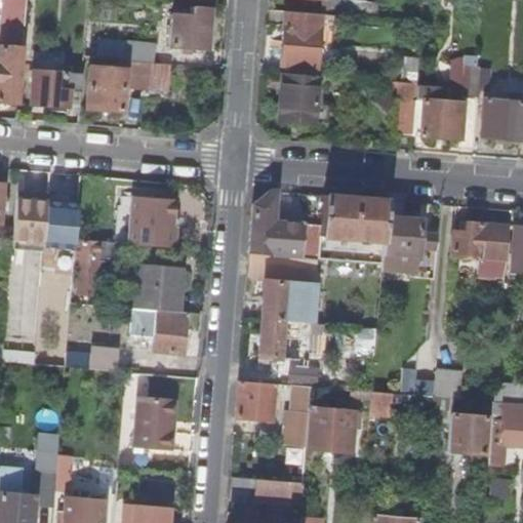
[(0,73),(0,99),(22,102),(29,0),(12,0),(11,37),(13,37),(13,44),(2,44),(0,73)]
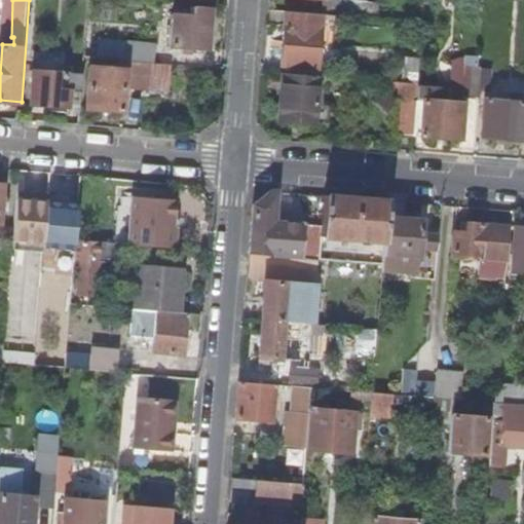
[(325,13),(340,14),(340,12),(341,0),(324,0),(323,13),(325,13)]
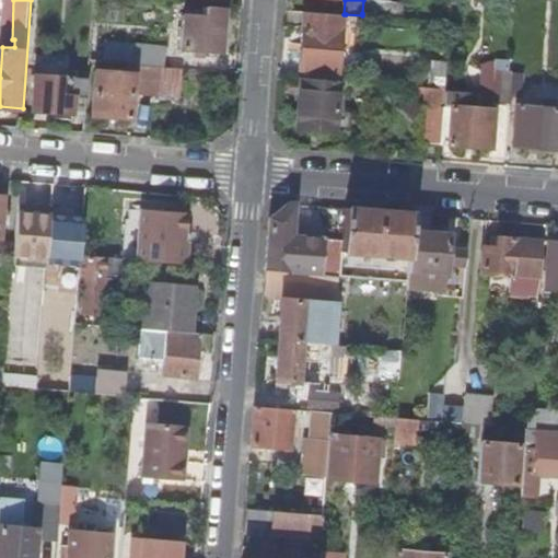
[(363,0),(362,13),(405,15),(406,1),(392,0),(363,0)]
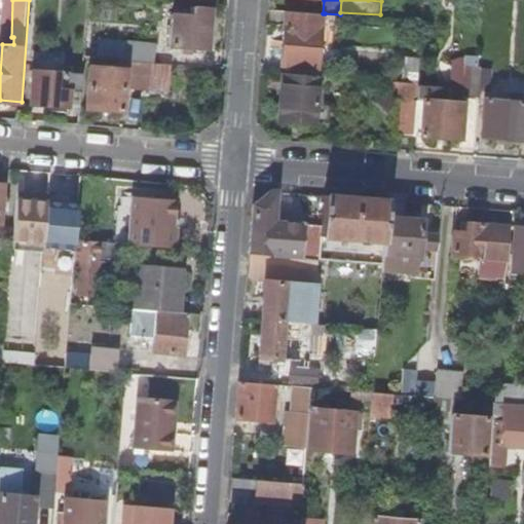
[(422,0),(422,10),(439,11),(439,0),(422,0)]
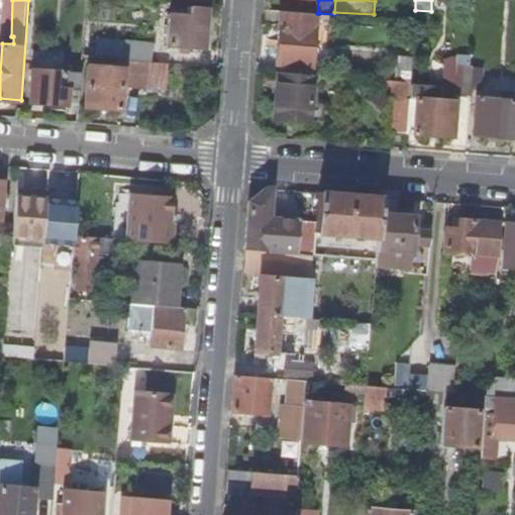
[(207,7),(191,6),(189,13),(171,12),(169,43),(204,46),(207,7)]
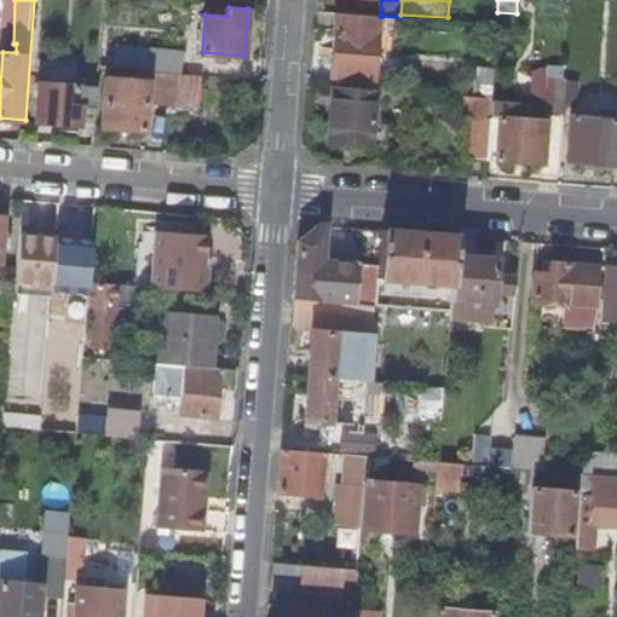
[(380,16),(341,13),(335,75),(378,79),(382,16),(380,16)]
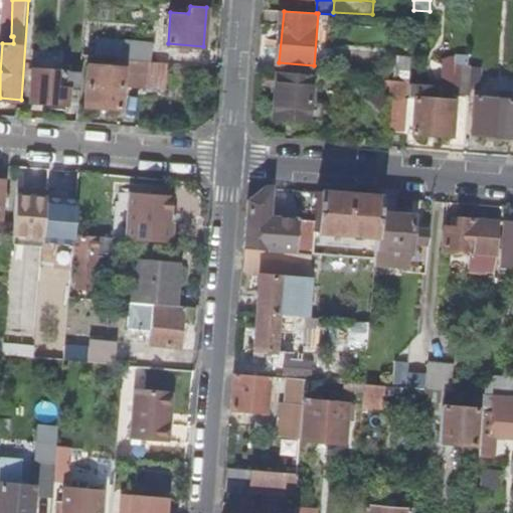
[(98,39),(97,56),(133,59),(153,60),(154,42),(98,39)]
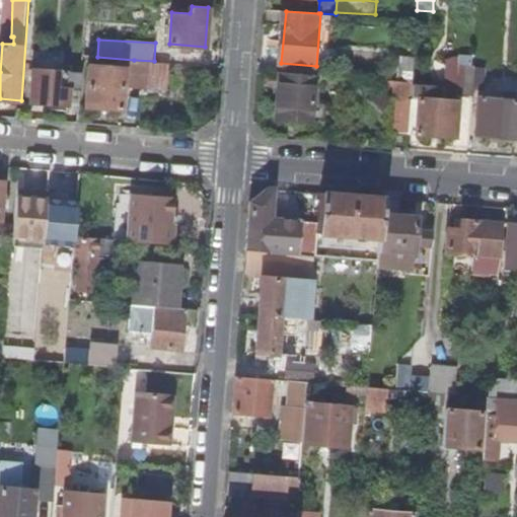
[(397,54),(396,74),(411,76),(413,55),(397,54)]
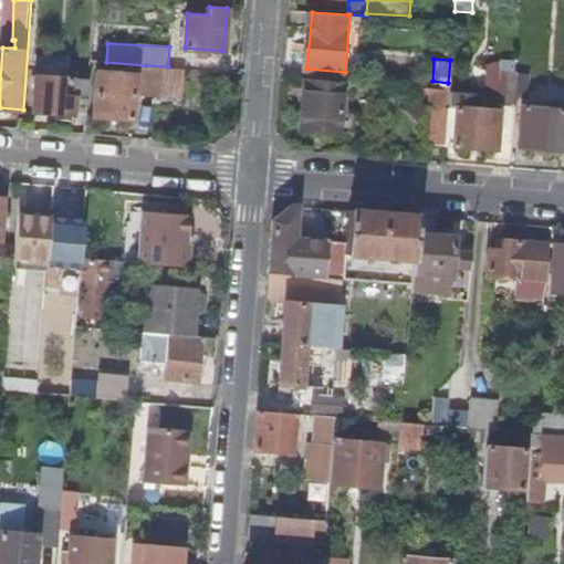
[(188,96),(190,69),(168,66),(146,65),(144,94),(188,96)]
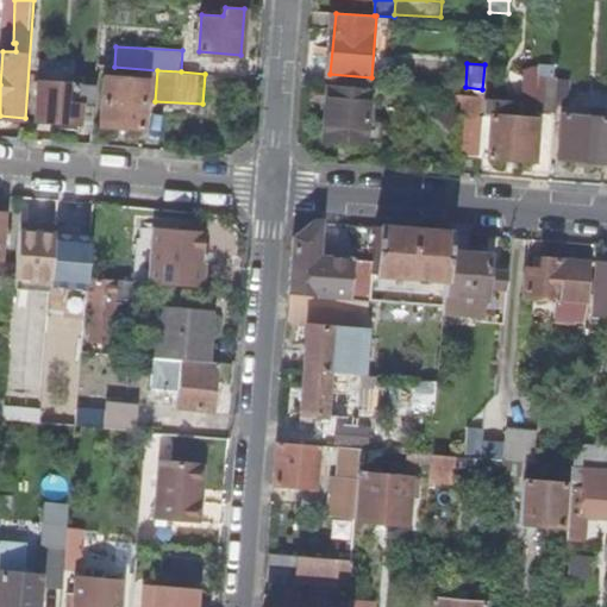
[(150,75),(110,73),(105,126),(145,129),(150,75)]
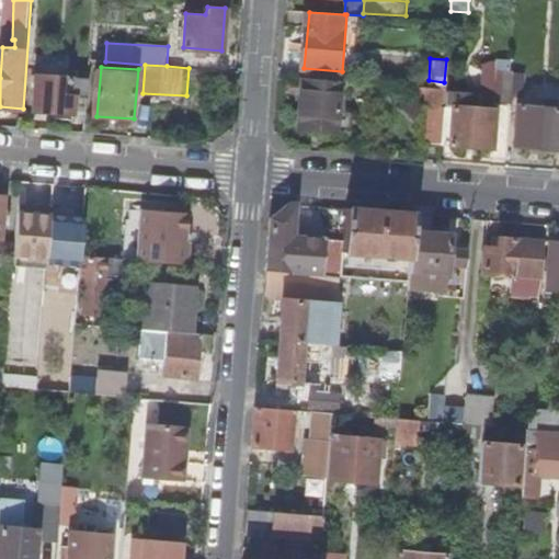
[(500,103),(511,105),(512,95),(513,79),(513,71),(513,70),(498,69),(495,98),(500,103)]
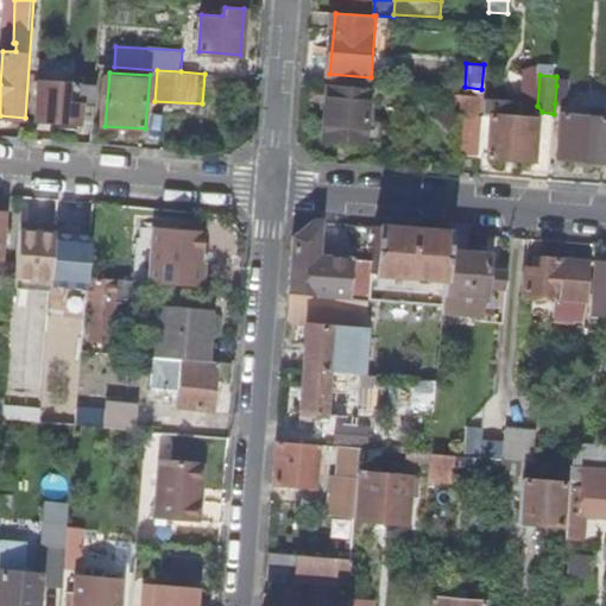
[(87,102),(98,103),(99,86),(43,82),(39,127),(77,130),(77,125),(86,126),(87,102)]
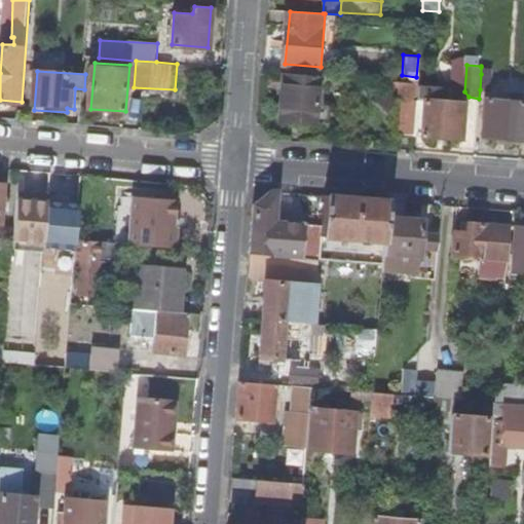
[(328,75),(287,72),(284,119),(330,123),(331,106),(319,105),(320,89),(328,89),(328,75)]
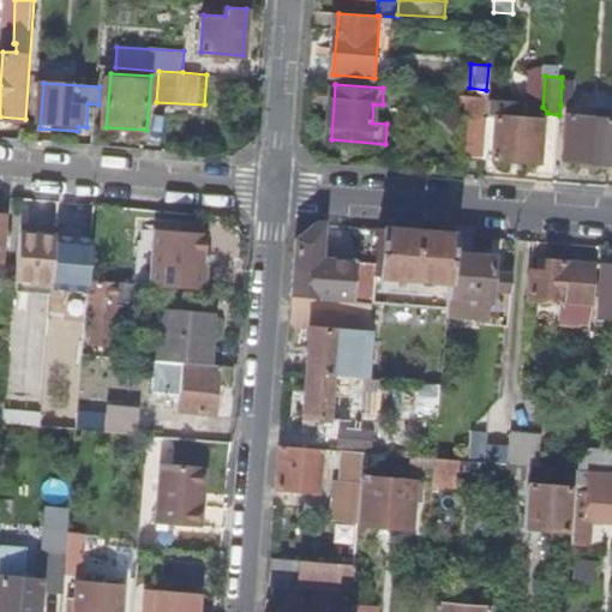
[(562,87),(561,105),(573,106),(574,88),(562,87)]
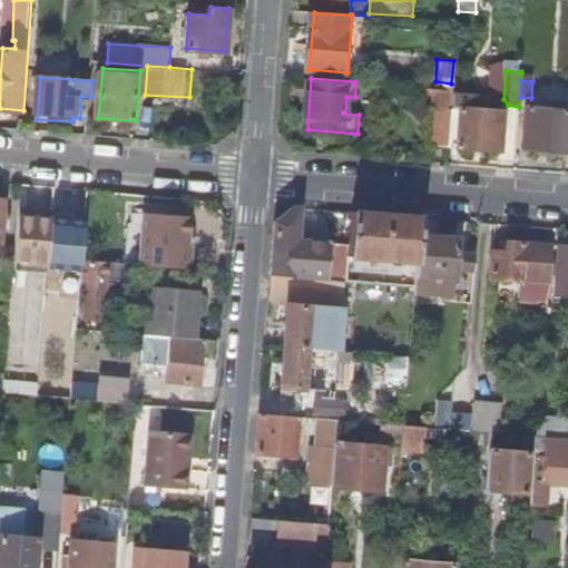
[(434,146),(452,148),(456,89),(423,87),(422,106),(437,107),(434,146)]
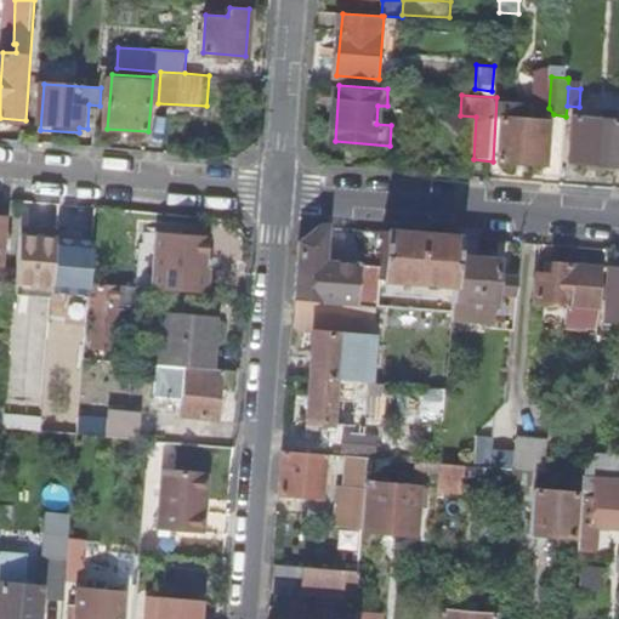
[(505,118),(501,159),(551,163),(554,121),(505,118)]
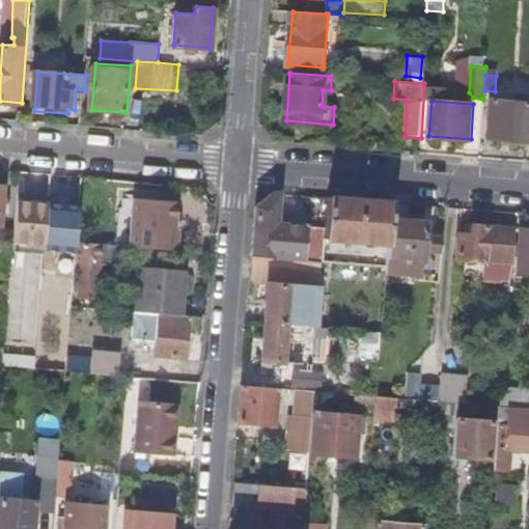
[(486,138),(528,140),(528,104),(490,101),(486,138)]
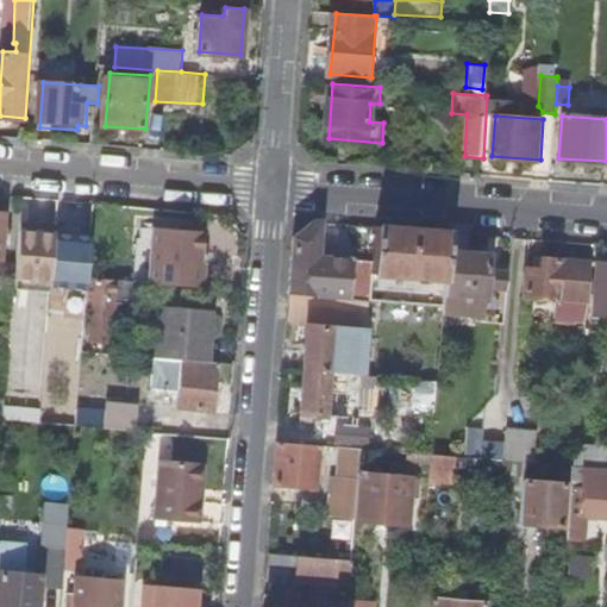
[(295,238),(289,292),(333,295),(356,296),(357,289),(340,287),(342,276),(325,275),(324,287),(318,286),(324,220),(314,219),(295,238)]
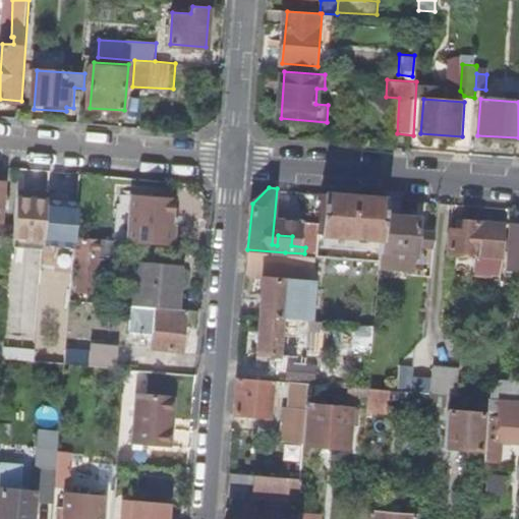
[(124,191),(122,240),(171,242),(172,193),(124,191)]
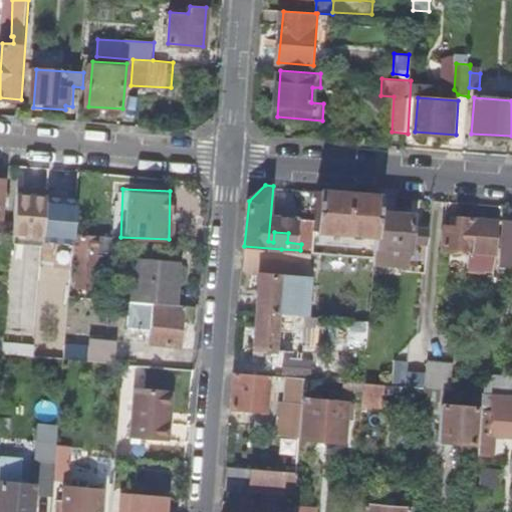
[(380,194),(317,189),(314,229),(377,234),(379,211),(380,194)]
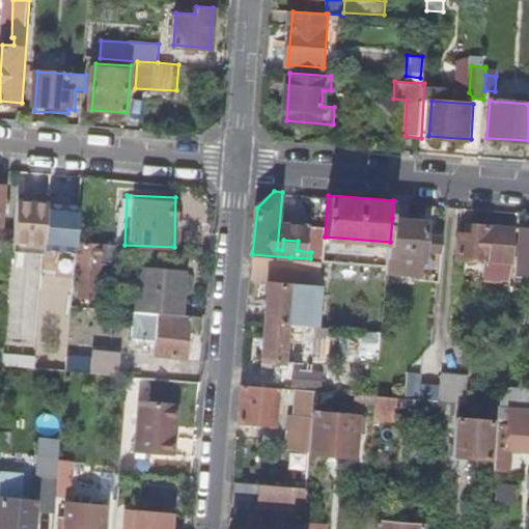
[(46,252),(45,256),(66,258),(65,274),(75,275),(75,270),(77,244),(80,207),(66,205),(66,199),(50,198),(50,204),(46,252)]
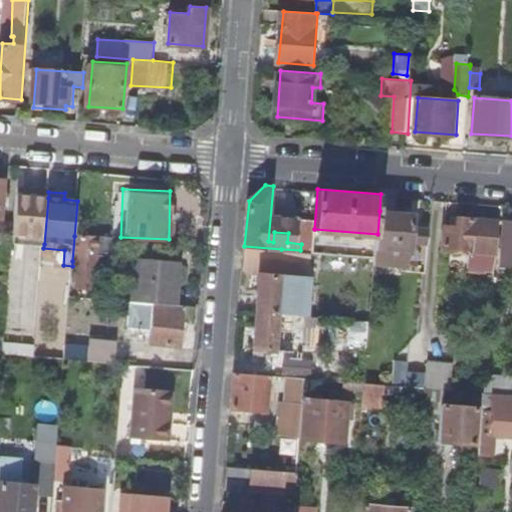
[(44,244),(48,198),(18,196),(14,241),(44,244)]
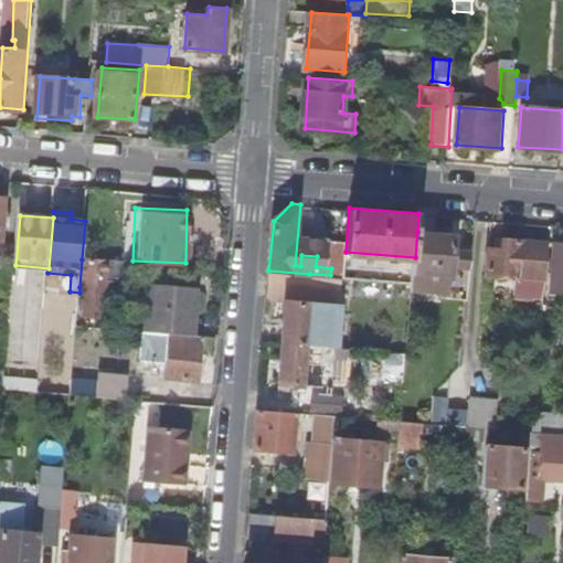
[(417,232),(415,257),(414,271),(450,274),(450,266),(471,267),(473,251),(453,250),(454,234),(417,232)]
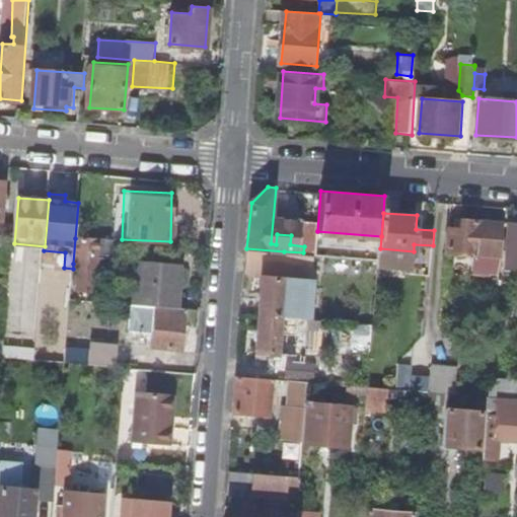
[(502,236),(503,221),(462,217),(461,227),(450,226),(448,252),(495,255),(494,262),(500,263),(501,248),(502,236)]
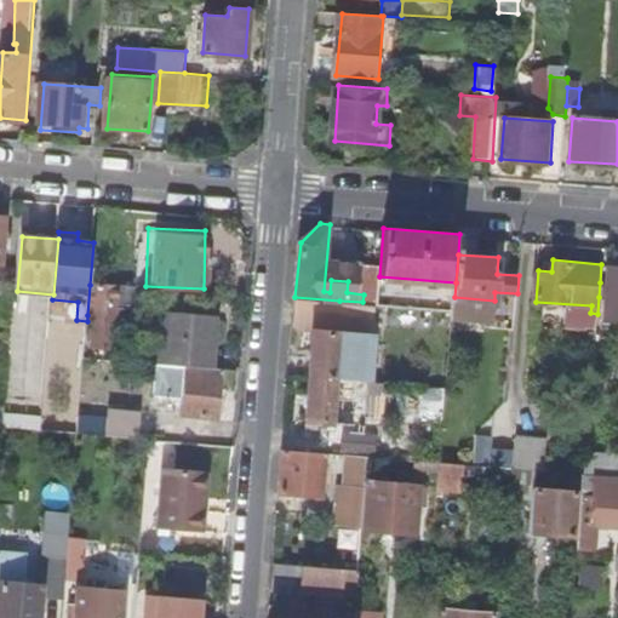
[(607,284),(600,282),(599,297),(606,298),(605,319),(617,320),(617,265),(608,265),(607,284)]
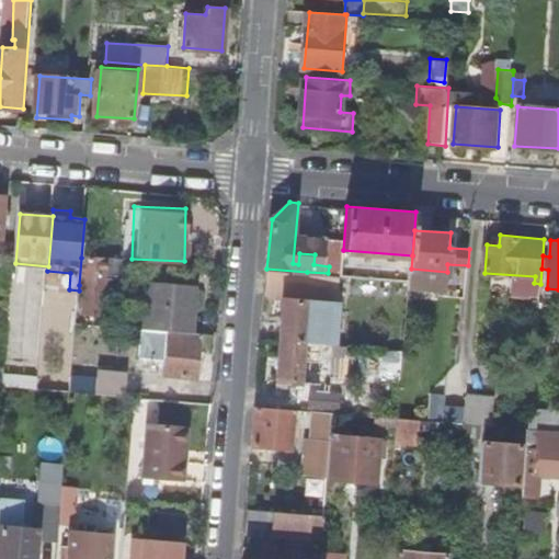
[(79,291),(76,327),(103,329),(104,319),(84,317),(90,259),(81,258),(79,285),(79,291)]
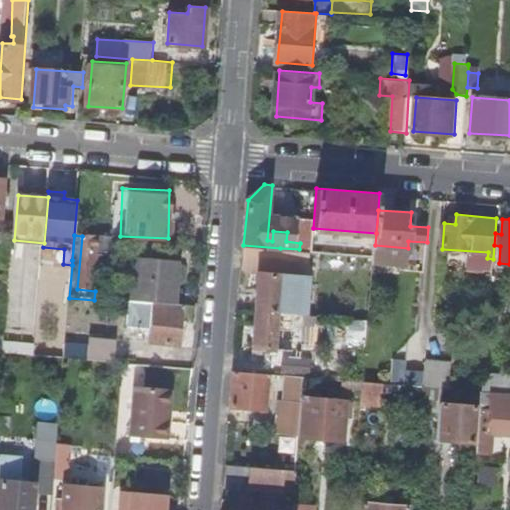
[(115,246),(115,239),(82,236),(77,289),(95,291),(99,245),(115,246)]
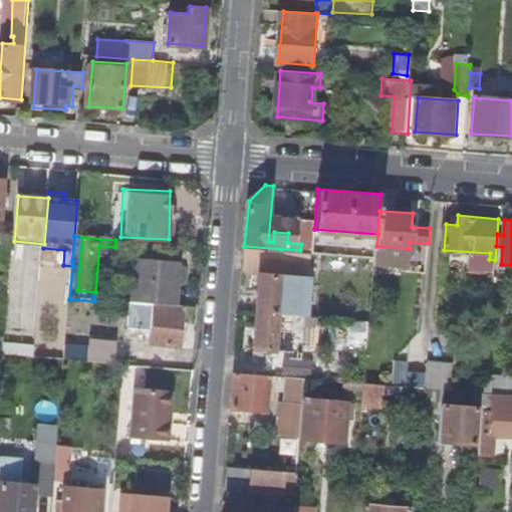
[(281,249),(244,246),(242,273),(259,274),(256,311),(276,312),(281,249)]
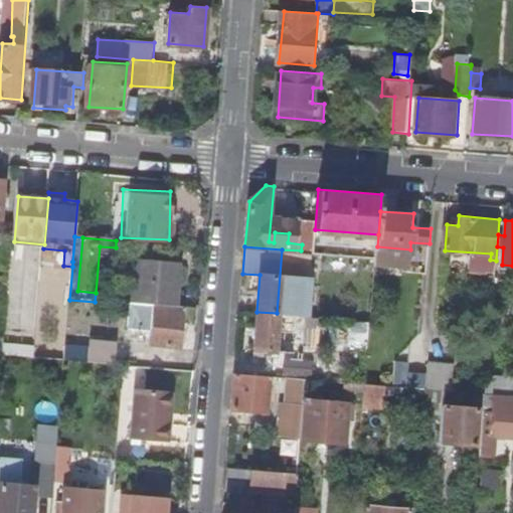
[(356,255),(376,258),(377,248),(357,246),(356,255)]
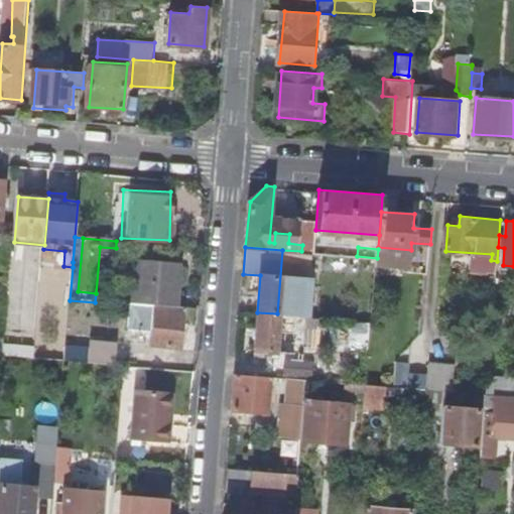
[(301,251),(282,250),(277,313),(294,315),(295,306),(307,308),(311,253),(301,251)]
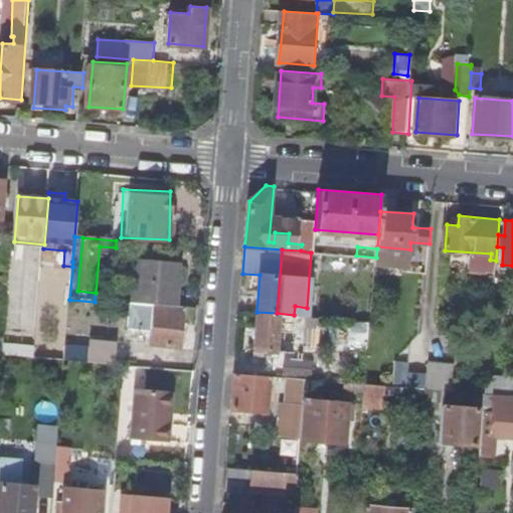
[(130,305),(139,306),(174,309),(178,267),(134,262),(130,305)]
